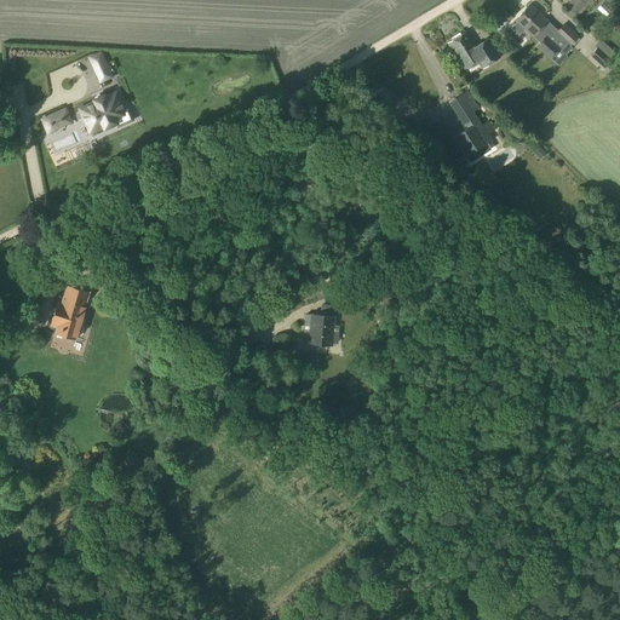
[(591,0),(570,0),(567,6),(579,16),(587,6),(590,9),(593,3),(591,0)]
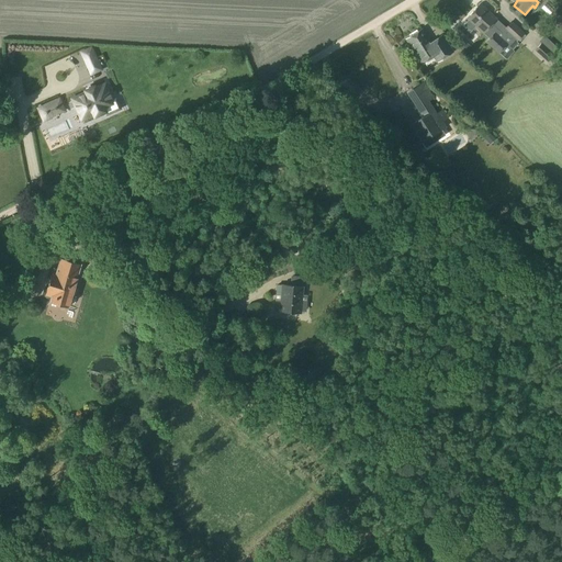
[(542,13),(547,10),(541,2),(537,6),(542,13)]
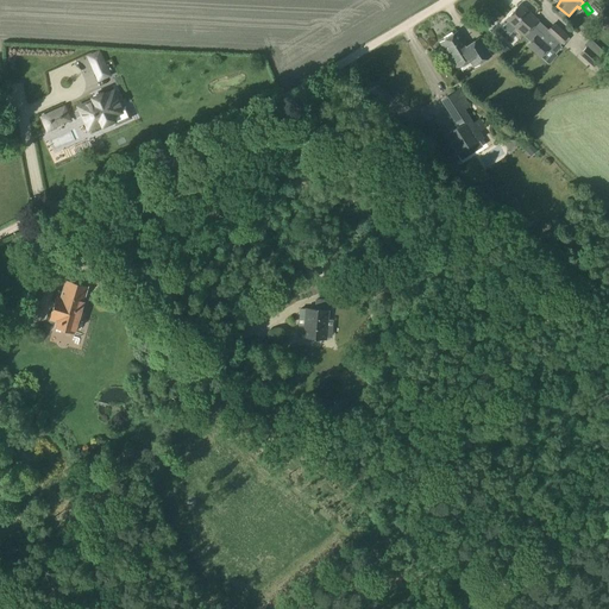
[(527,46),(540,58),(548,49),(554,54),(562,46),(559,44),(567,35),(554,23),(548,30),(520,5),(504,20),(508,23),(503,27),(510,33),(514,29),(522,36),(531,43),(527,46)]
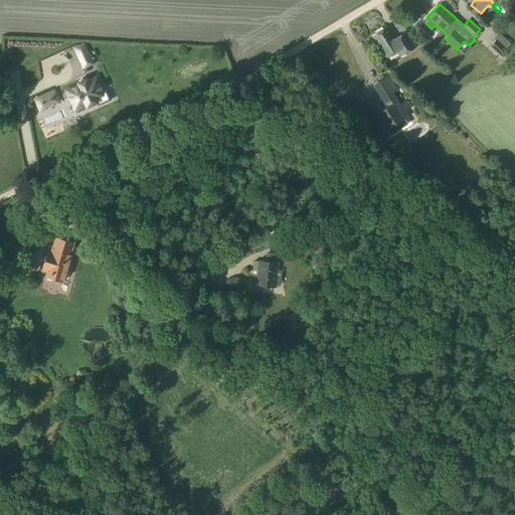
[(372,36),(386,58),(397,51),(400,56),(414,48),(404,33),(394,40),(386,27),(372,36)]
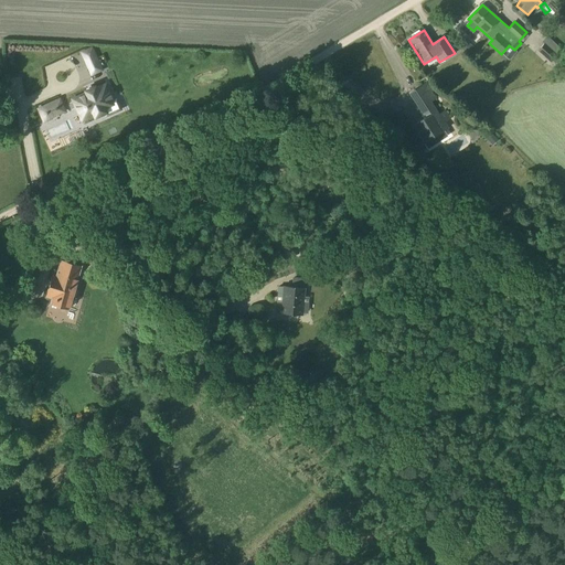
[(457,45),(467,54),(472,48),(464,39),(457,45)]
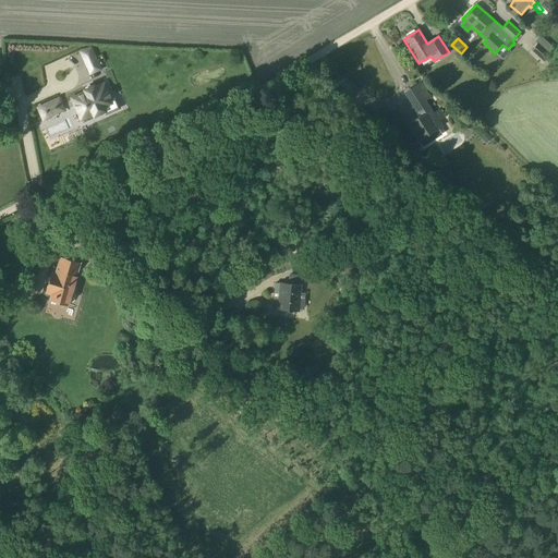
[(531,51),(546,64),(553,58),(536,44),(531,51)]
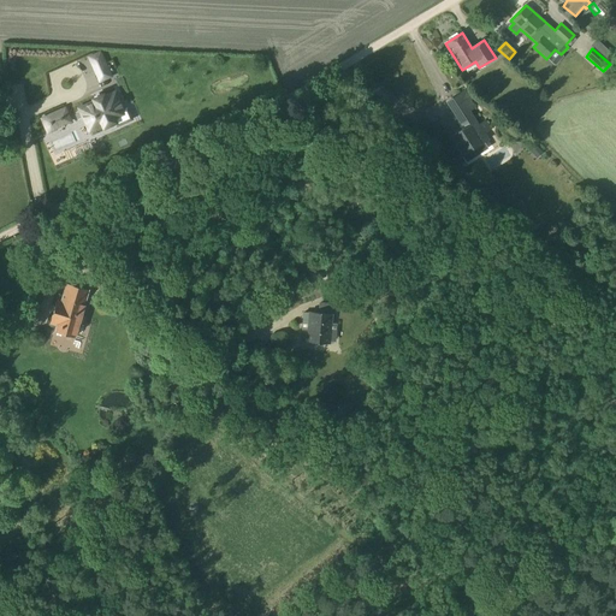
[(100,53),(89,58),(93,67),(105,63),(100,53)]
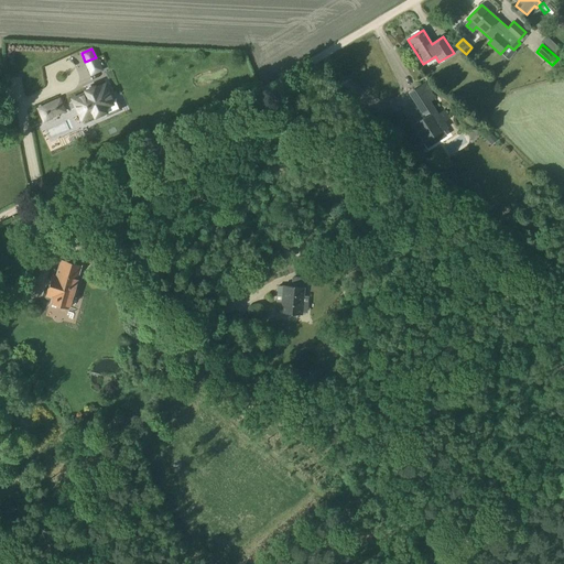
[(410,94),(425,117),(413,125),(416,129),(414,131),(422,143),(424,141),(427,145),(444,134),(442,130),(446,127),(443,122),(448,119),(444,111),(438,115),(430,101),(435,98),(425,84),(410,94)]
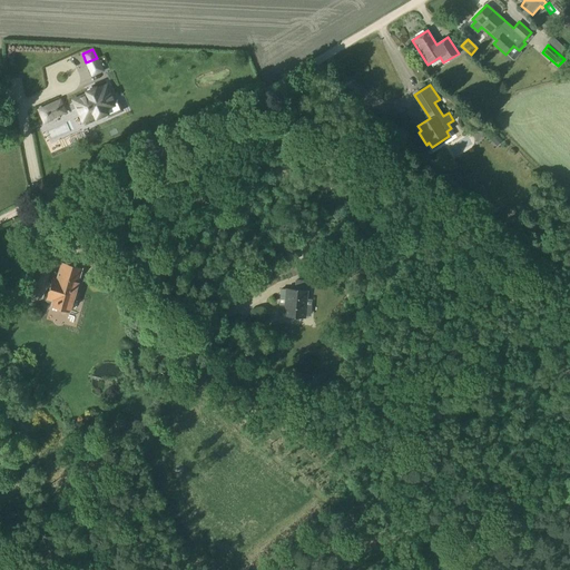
[(87,95),(72,100),(77,110),(82,123),(86,120),(95,116),(96,118),(106,114),(107,114),(106,111),(107,111),(106,109),(105,109),(105,108),(115,104),(114,102),(106,86),(96,90),(95,88),(95,89),(87,92),(86,92),(87,95)]
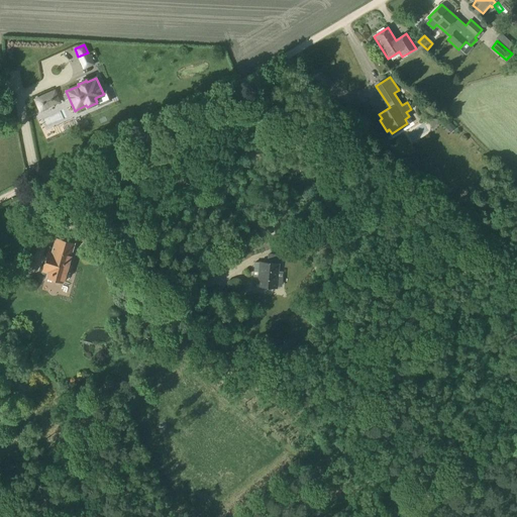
[(55,92),(35,100),(40,111),(46,108),(46,107),(58,102),(58,103),(60,103),(55,92)]
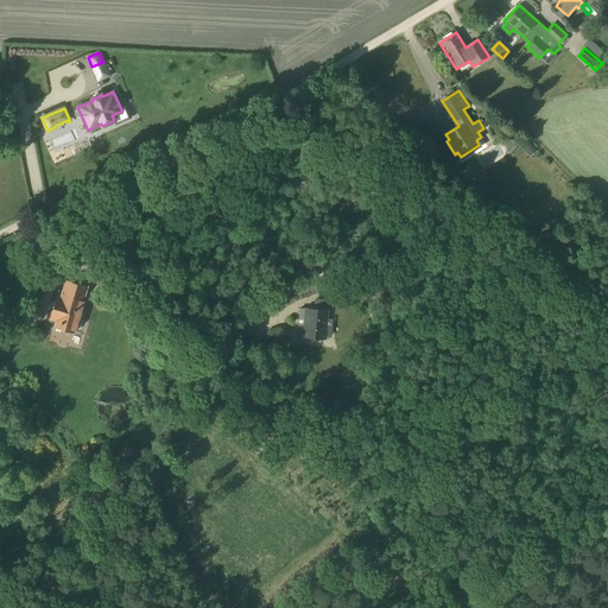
[(472,177),(476,184),(486,177),(481,170),(477,172),(472,177)]
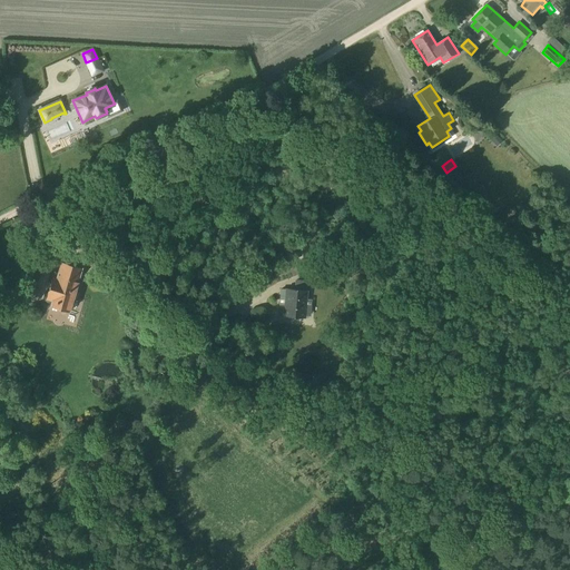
[(285,254),(288,262),(297,258),(294,249),(285,254)]
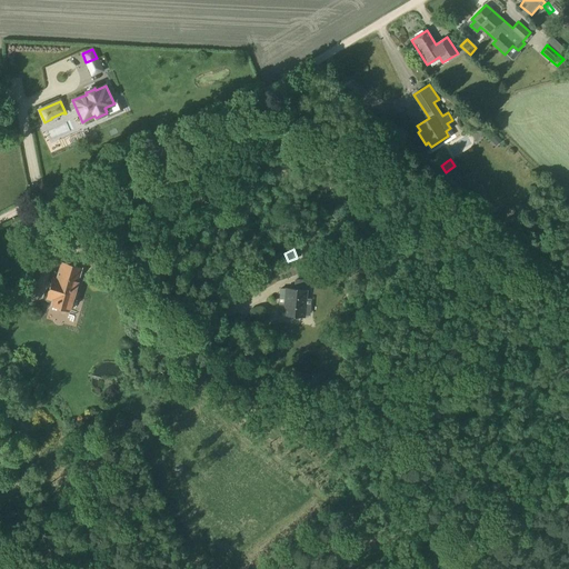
[(53,269),(45,299),(51,300),(50,306),(58,308),(58,309),(58,310),(63,312),(66,311),(66,310),(69,311),(72,299),(73,299),(75,299),(75,298),(76,298),(76,297),(77,296),(77,295),(77,293),(77,292),(77,291),(76,291),(76,290),(75,289),(81,268),(60,262),(58,271),(53,269)]
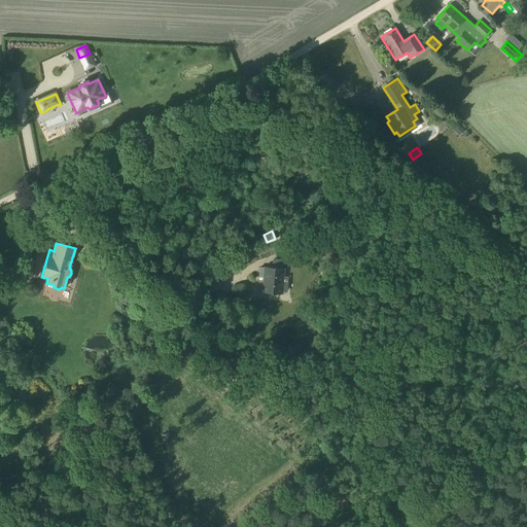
[(80,251),(92,258),(98,250),(86,243),(80,251)]
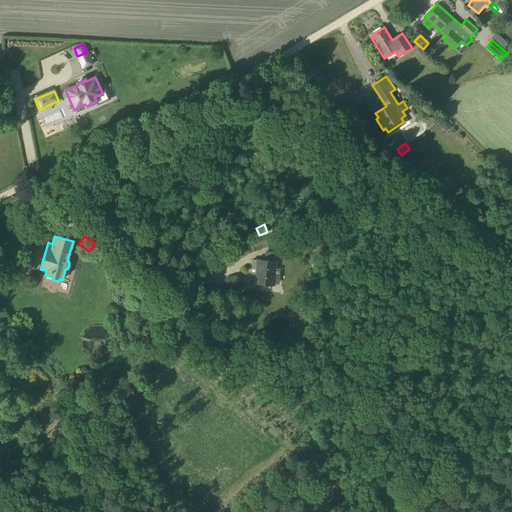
[(254,283),(273,285),(273,284),(278,284),(279,269),(275,269),(275,261),(274,261),(275,254),(266,253),(265,260),(256,259),(254,283)]
